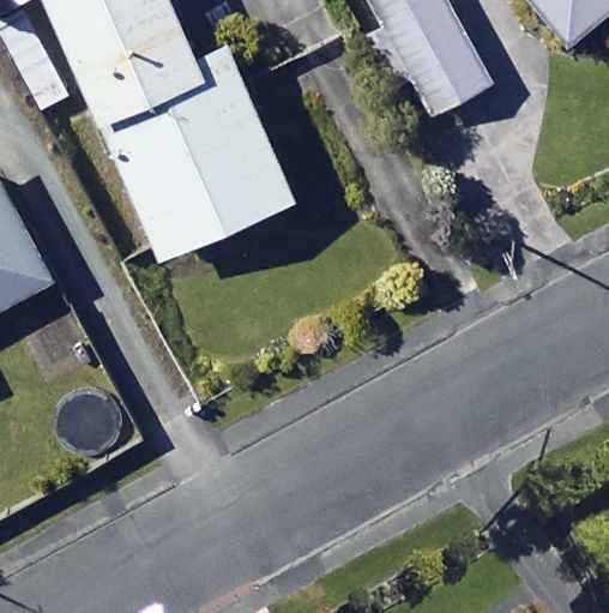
[(196,61),(168,0),(48,0),(164,262),(297,203),(228,47),(196,61)]
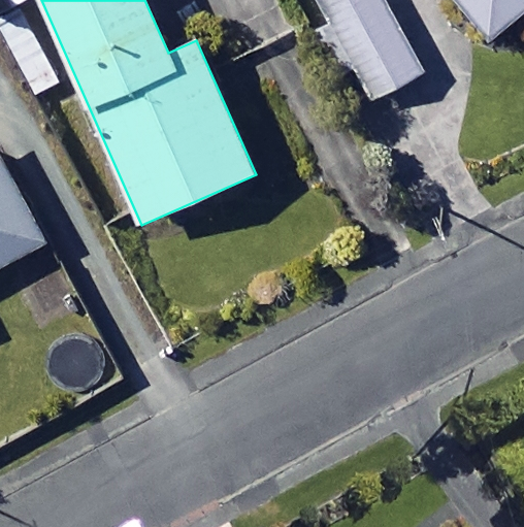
[(423,75),(383,0),(306,0),(363,107),(423,75)]
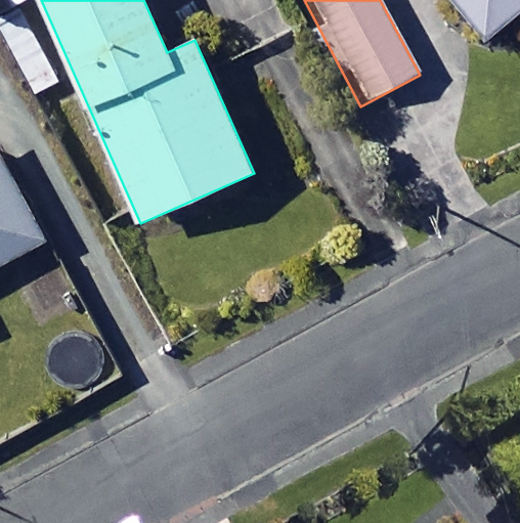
[(452,0),(484,38),(519,8),(519,0),(452,0)]
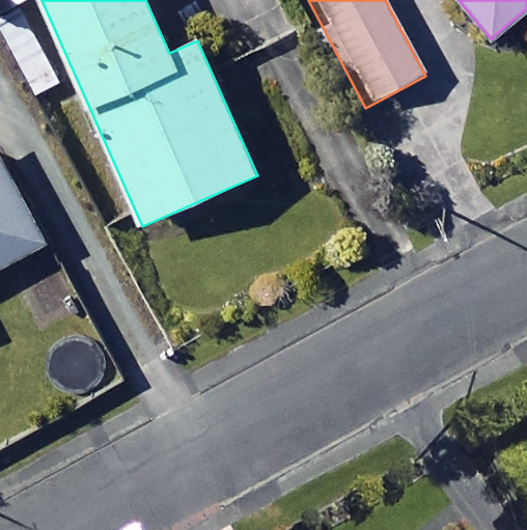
[(23,5),(0,17),(0,32),(34,96),(62,82),(23,5)]
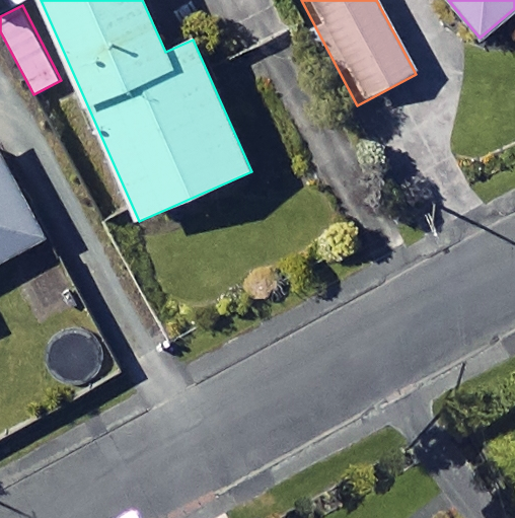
[(0,263),(39,243),(0,166),(0,263)]
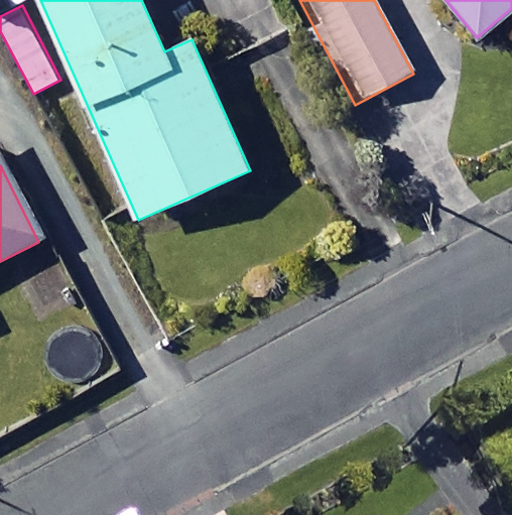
All buildings are outlined.
